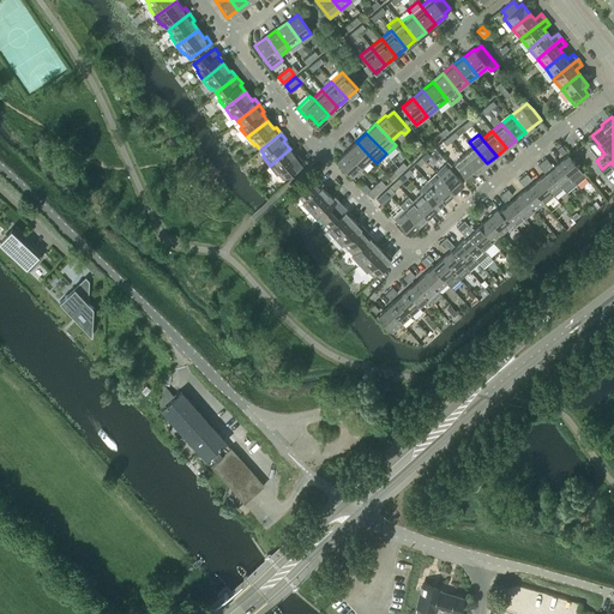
[(356,142),(347,150),(362,167),(372,158),(356,142)]
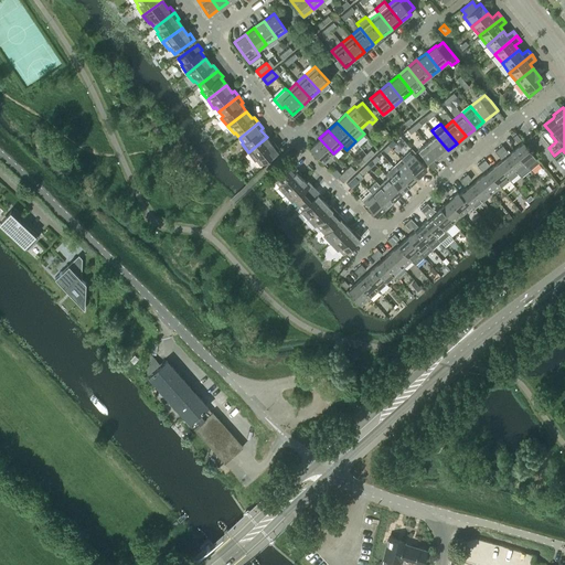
[(435,135),(427,141),(439,157),(448,150),(435,135)]
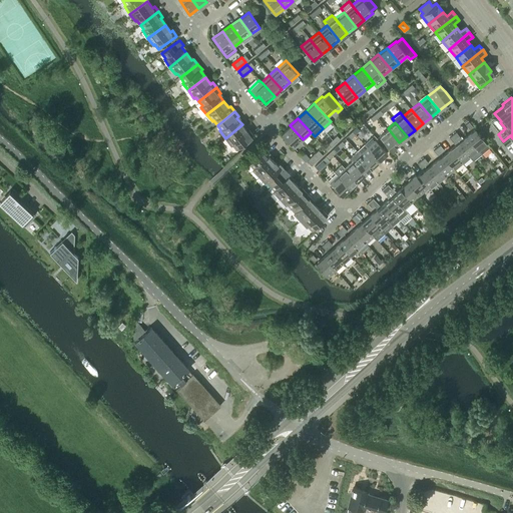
[(242,124),(225,138),(230,145),(232,144),(235,149),(253,135),(249,130),(247,131),(242,124)]
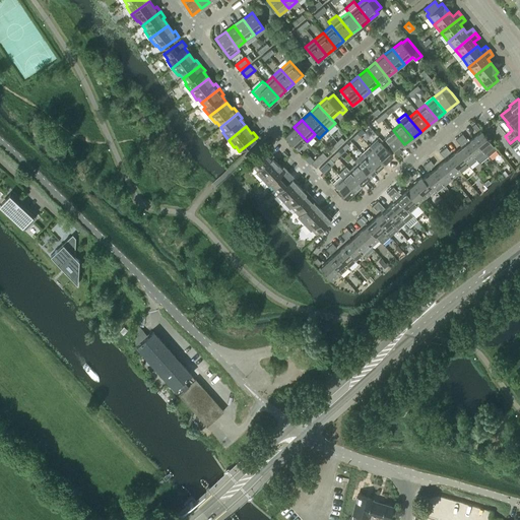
[(307,141),(294,127),(285,135),(299,149),(307,141)]
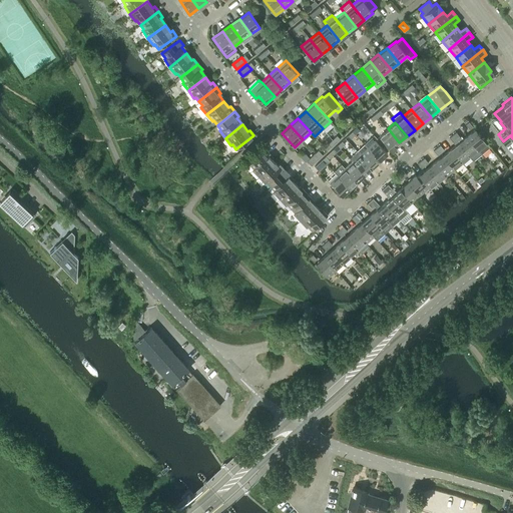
[(399,142),(388,128),(379,135),(391,149),(399,142)]
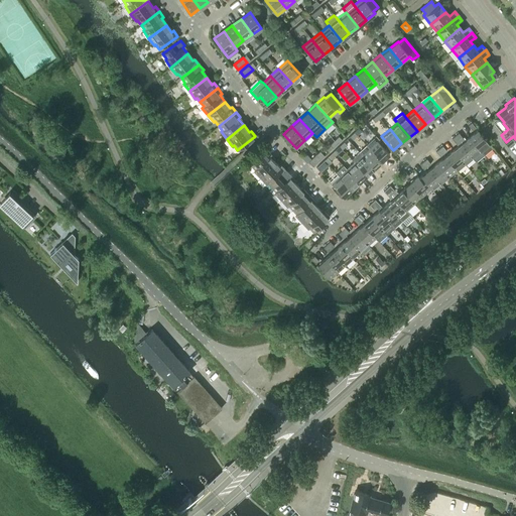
[(478,129),(470,136),(481,150),(484,154),(493,147),(489,143),(478,129)]
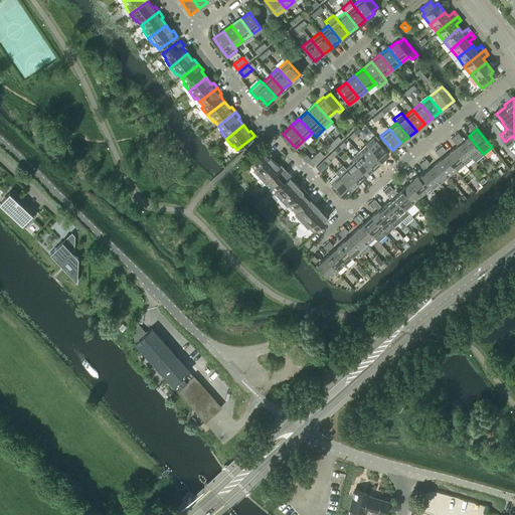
[(462,137),(458,140),(461,143),(472,157),(475,160),(483,154),(480,150),(469,136),(464,140),(462,137)]
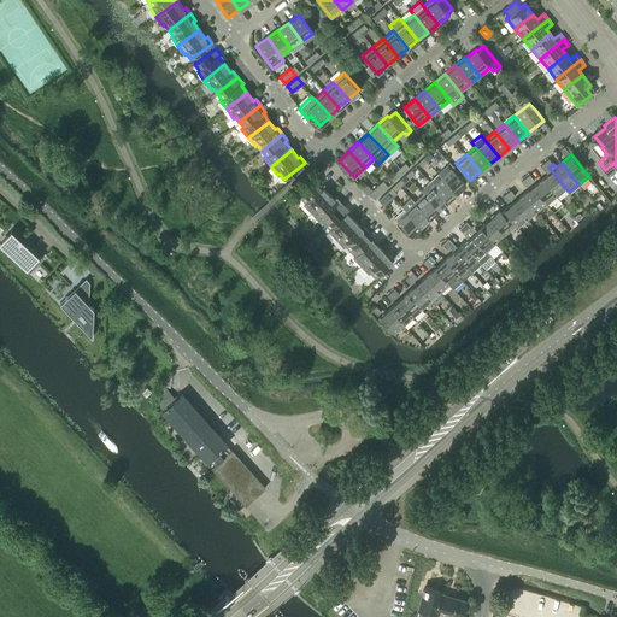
[(447,164),(438,172),(456,192),(465,183),(447,164)]
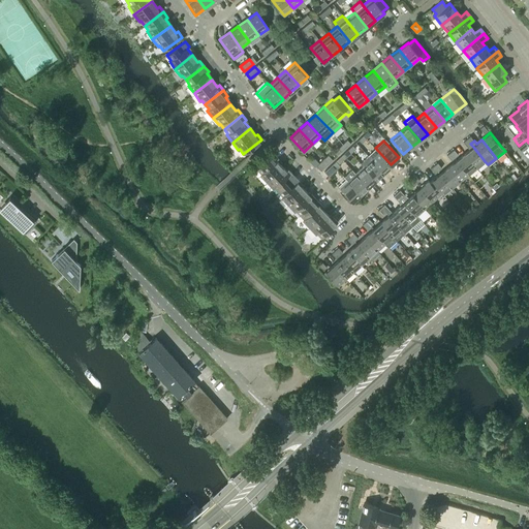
[(469,149),(465,153),(476,167),(485,161),(473,147),(470,144),(467,146),(469,149)]
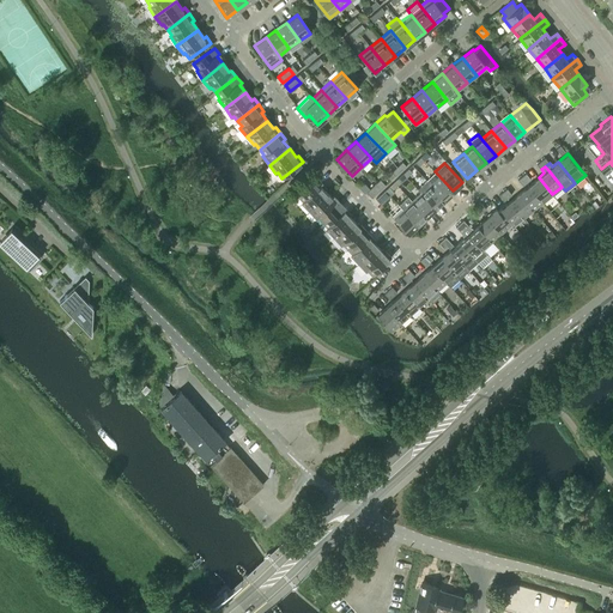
[(435,171),(426,180),(444,199),(453,190),(435,171)]
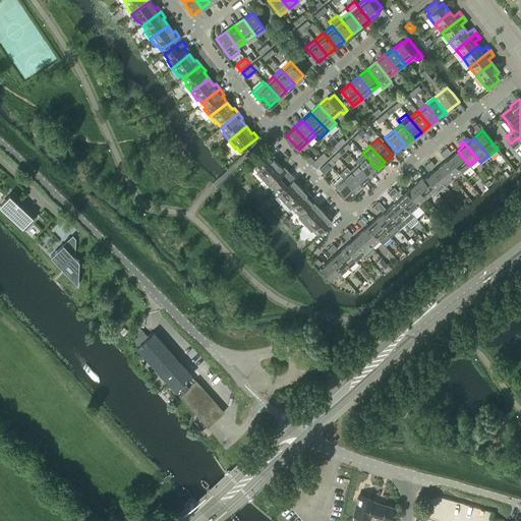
[(255,172),(263,179),(278,164),(273,158),(275,156),(270,151),(269,152),(266,149),(256,158),(258,161),(253,166),(257,171),(255,172)]
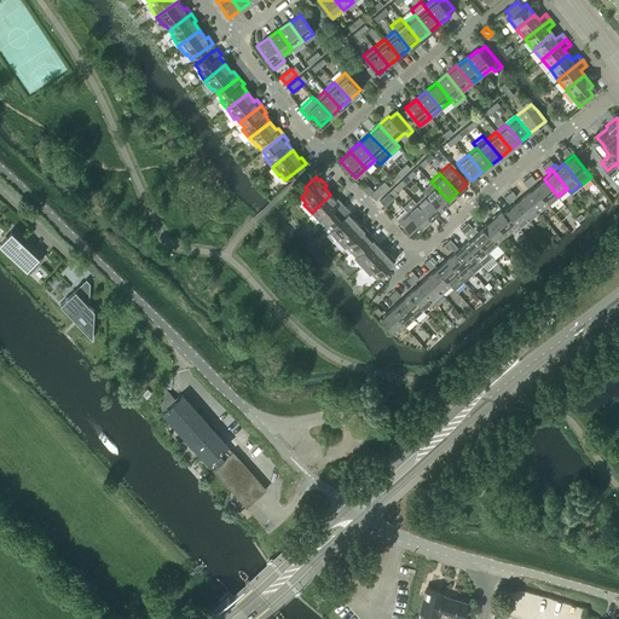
[(544,179),(534,186),(548,203),(557,196),(544,179)]
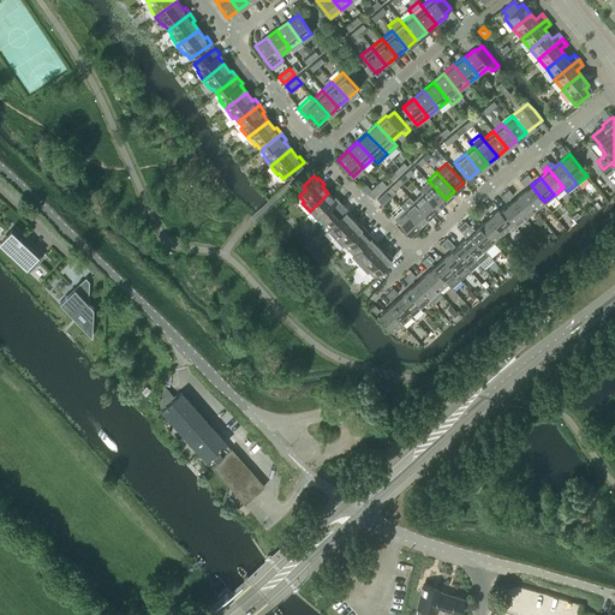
[(418,189),(422,192),(436,208),(446,199),(428,180),(418,189)]
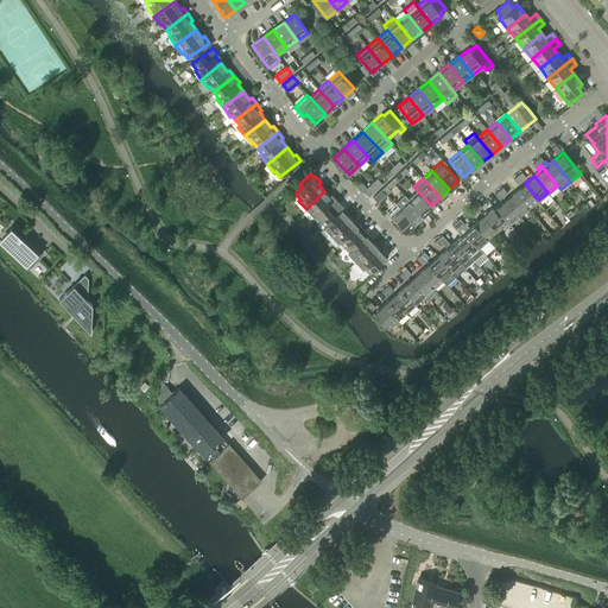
[(378,187),(373,181),(363,190),(368,196),(378,187)]
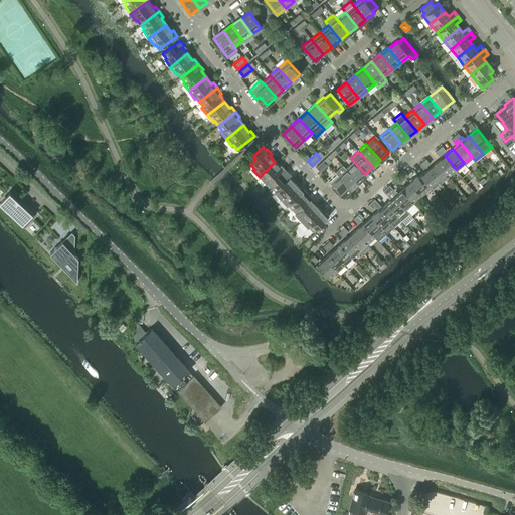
[(445,155),(437,162),(448,176),(456,169),(445,155)]
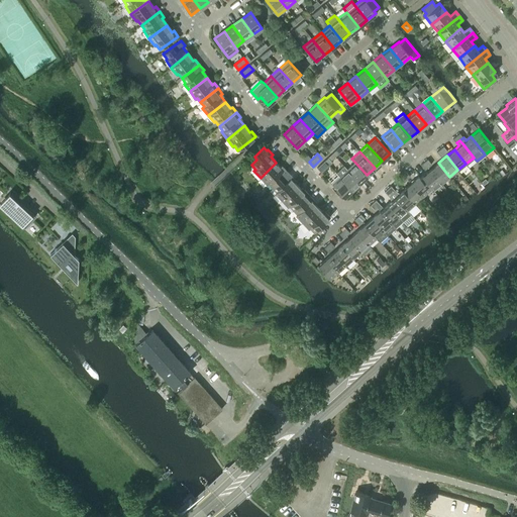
[(329,165),(324,160),(316,167),(321,172),(318,175),(320,176),(328,169),(326,167),(329,165)]
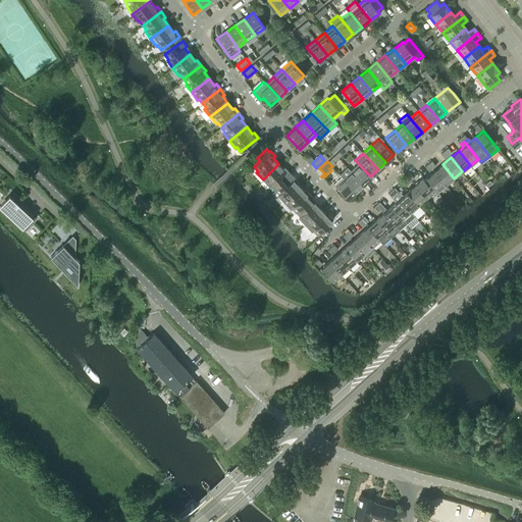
[(358,163),(351,170),(363,184),(370,176),(358,163)]
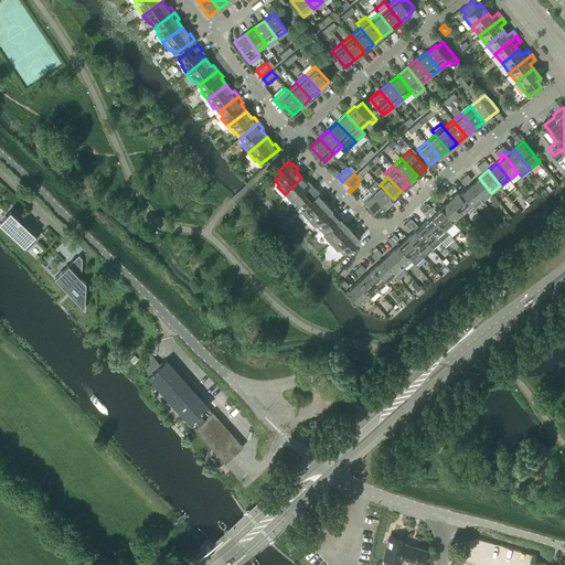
[(292,200),(297,205),(315,188),(310,182),(308,184),(301,178),(285,194),(291,202),(292,200)]
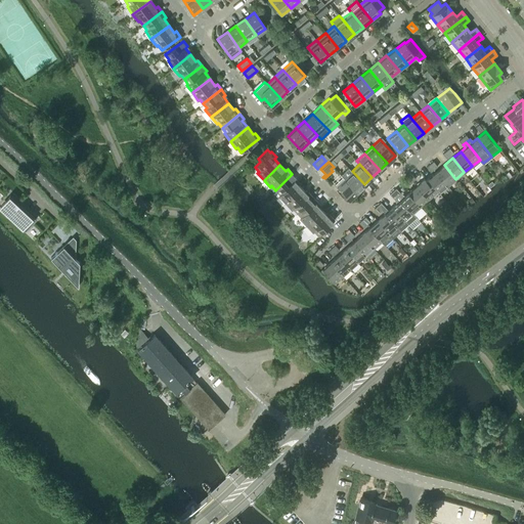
[(444,165),(436,171),(447,185),(455,179),(444,165)]
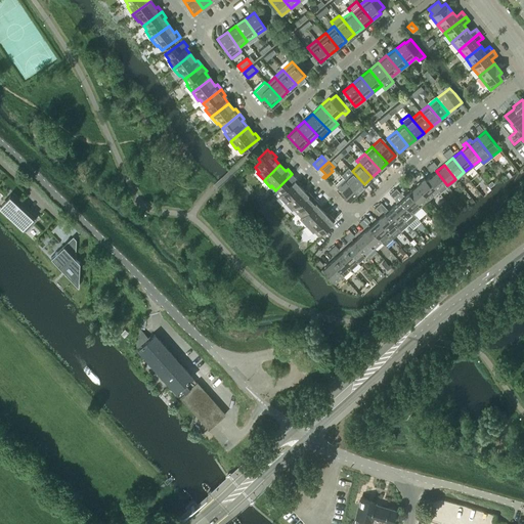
[(349,168),(341,175),(344,178),(357,191),(364,184),(352,171),(349,168)]
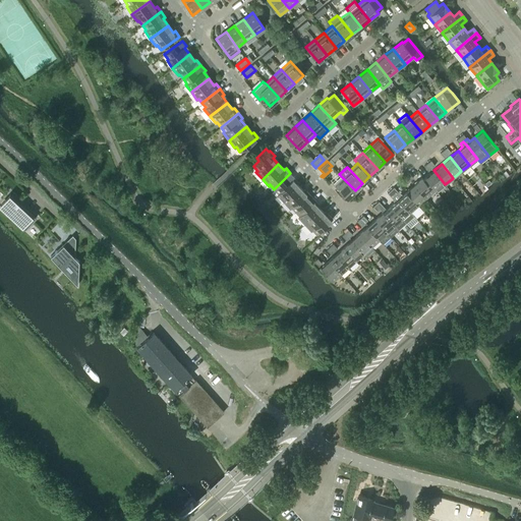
[(423,179),(422,179),(428,185),(430,183),(436,189),(437,191),(445,184),(433,170),(423,179)]
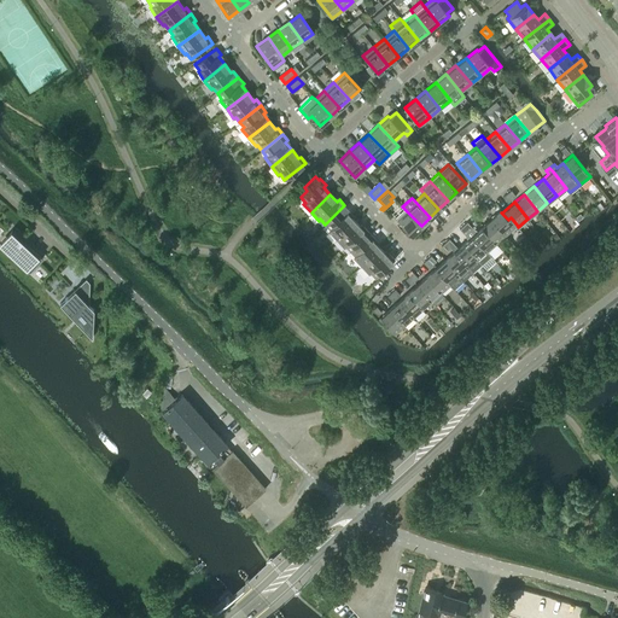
[(328,231),(336,239),(355,221),(348,214),(350,211),(344,205),(325,225),(330,229),(328,231)]
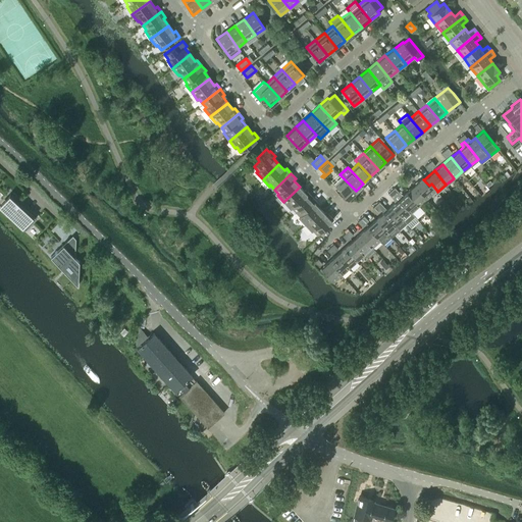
[(343,177),(334,185),(348,198),(356,191),(343,177)]
